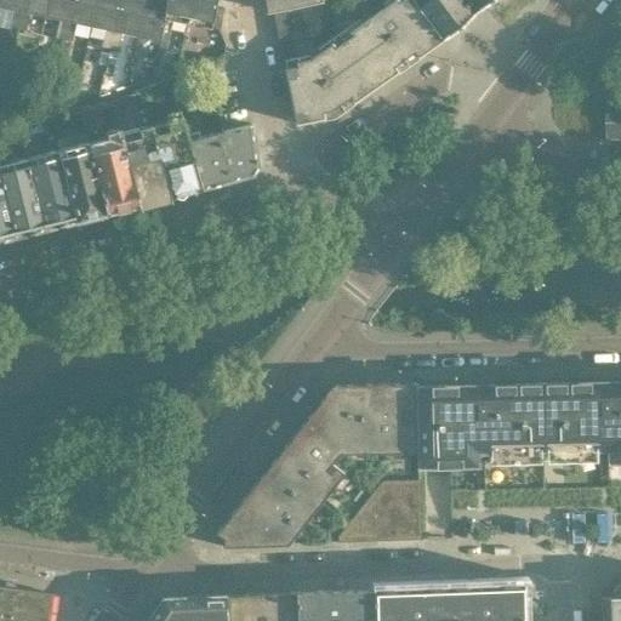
[(23,0),(0,0),(0,7),(12,11),(9,28),(17,30),(23,0)]
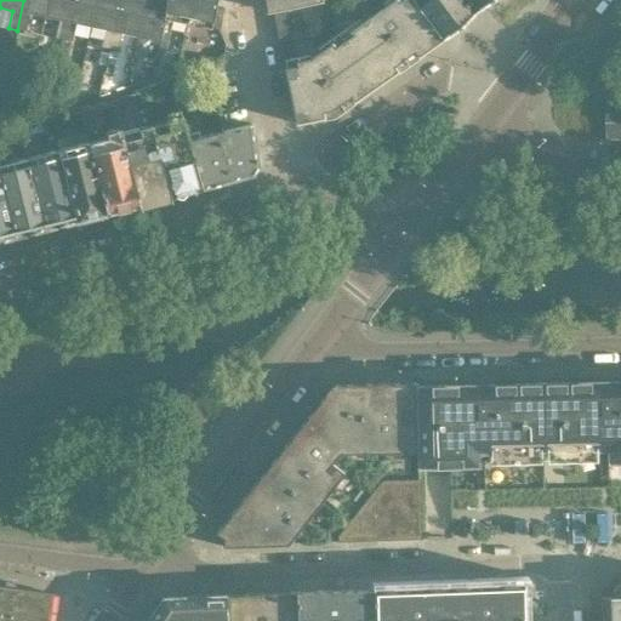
[(47,0),(23,0),(17,30),(26,32),(29,15),(44,18),(47,0)]
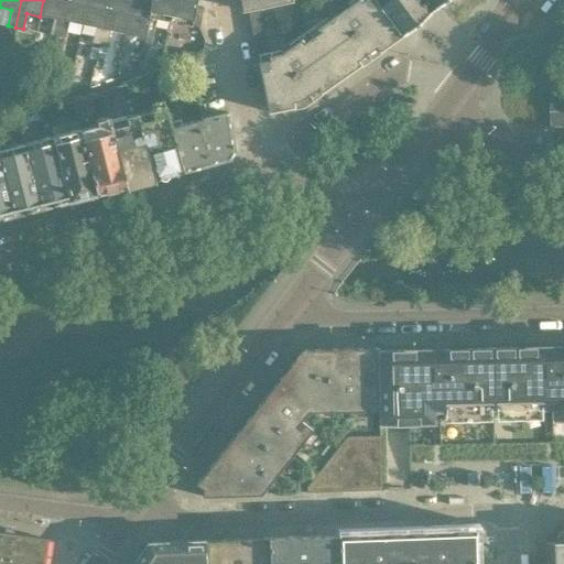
[(65,0),(43,0),(40,17),(53,19),(50,35),(57,36),(65,0)]
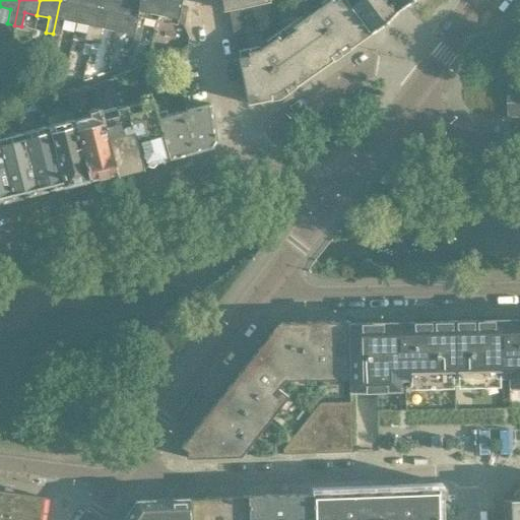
[(79,0),(60,0),(53,34),(60,36),(63,20),(74,23),(79,0)]
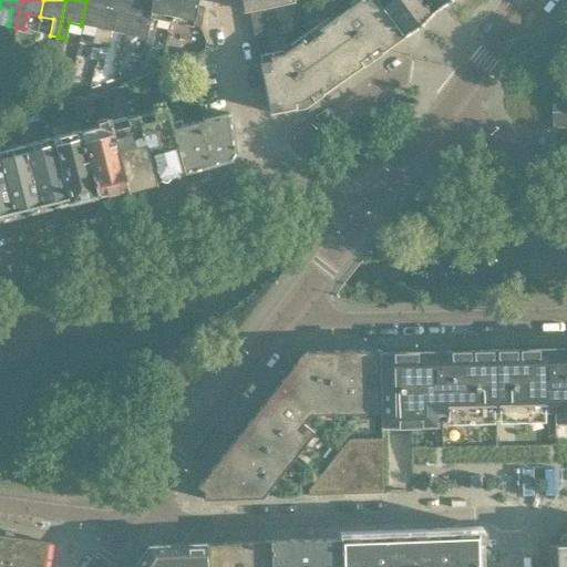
[(109,0),(86,0),(81,26),(95,28),(92,44),(100,45),(109,0)]
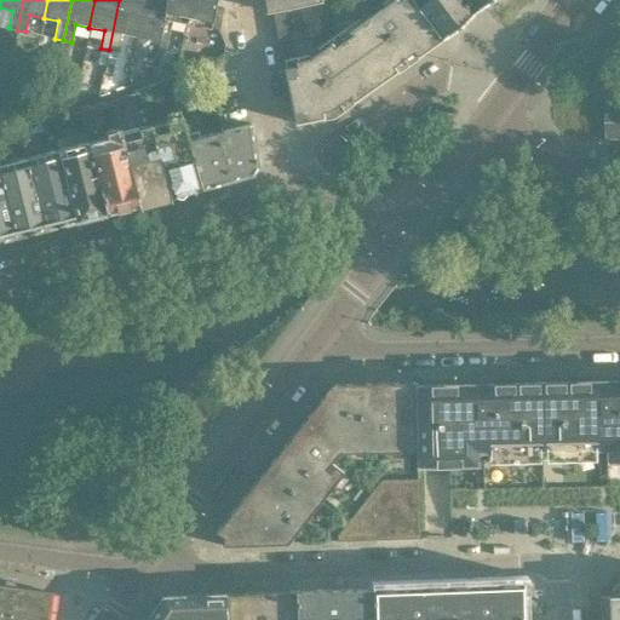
[(142,0),(119,0),(109,50),(116,52),(120,34),(135,38),(142,0)]
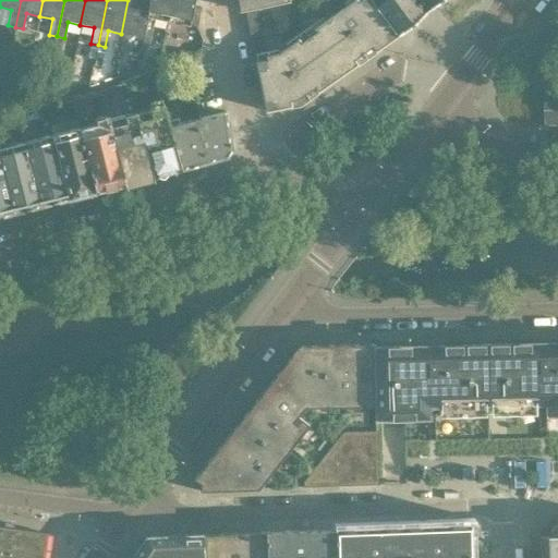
[(148,0),(128,0),(121,34),(135,36),(131,52),(140,55),(143,37),(141,37),(148,0)]
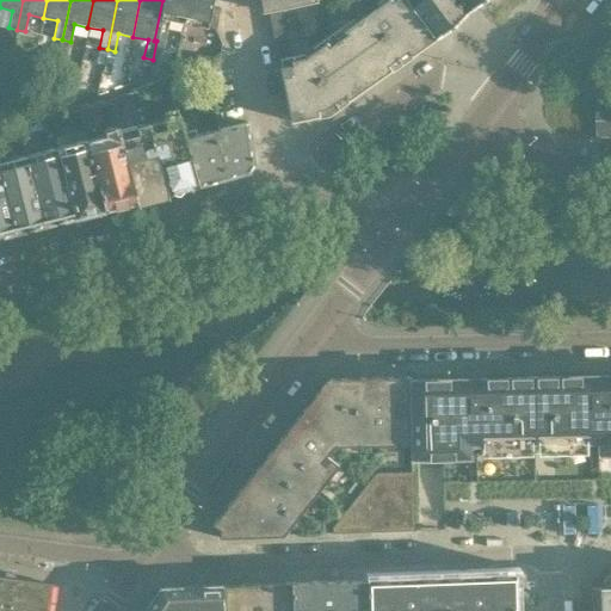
[(162,0),(154,41),(156,41),(164,43),(168,20),(216,30),(221,8),(211,6),(211,0),(162,0)]
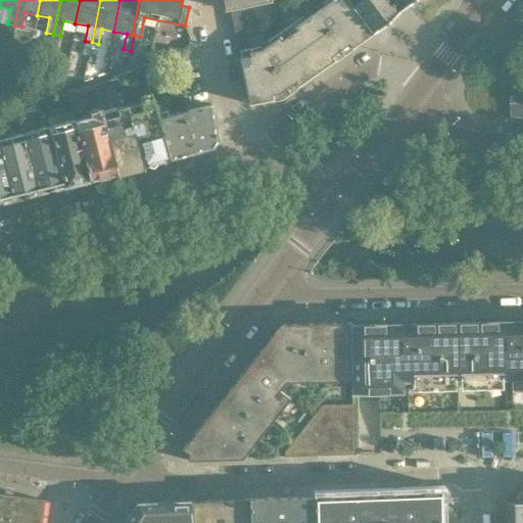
[(222,0),(224,10),(229,9),(240,7),(273,0),(222,0)]
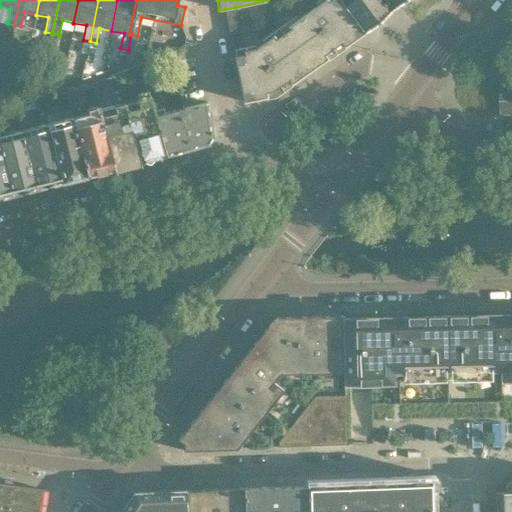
[(344,7),(338,0),(324,0),(288,26),(290,29),(283,33),(309,71),(326,59),(324,55),(331,50),(334,53),(336,52),(333,48),(341,43),(344,47),(363,33),(362,33),(344,7)]
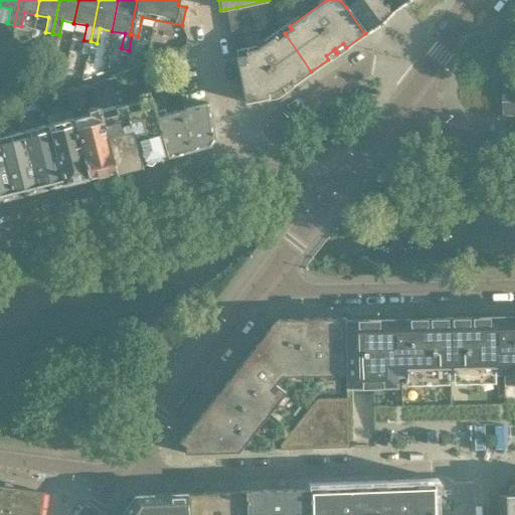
[(392,11),(383,0),(340,0),(346,7),(364,33),(365,33),(392,11)]
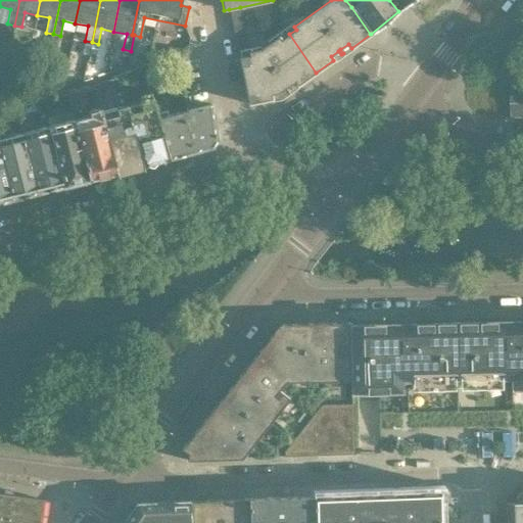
[(412,0),(389,0),(398,11),(412,0)]
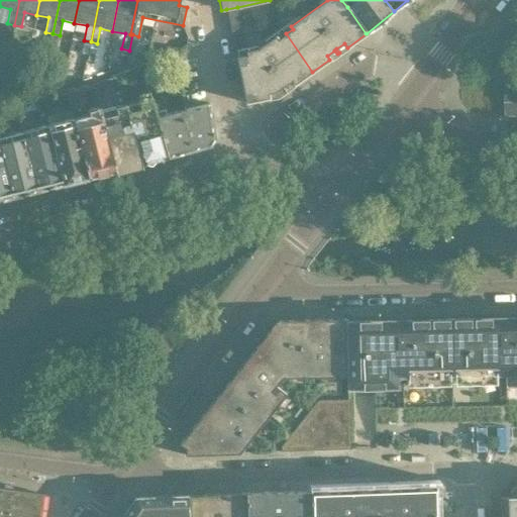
[(237,7),(226,9),(231,34),(242,32),(237,7)]
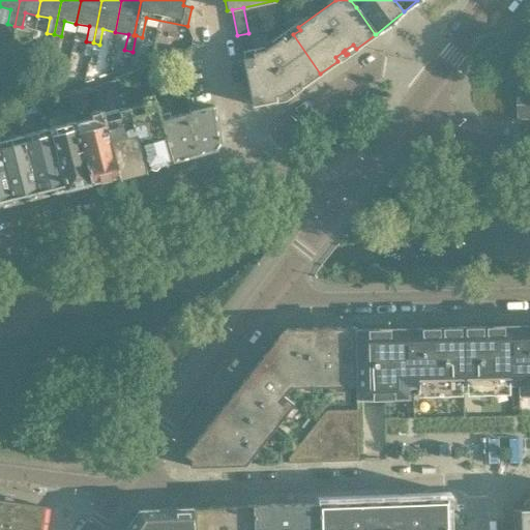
[(253,57),(243,59),(242,59),(253,106),(275,100),(274,96),(282,94),(288,90),(291,94),(293,92),(290,88),(298,83),(301,87),(320,74),(293,34),(291,31),(263,51),(253,54),(253,57)]
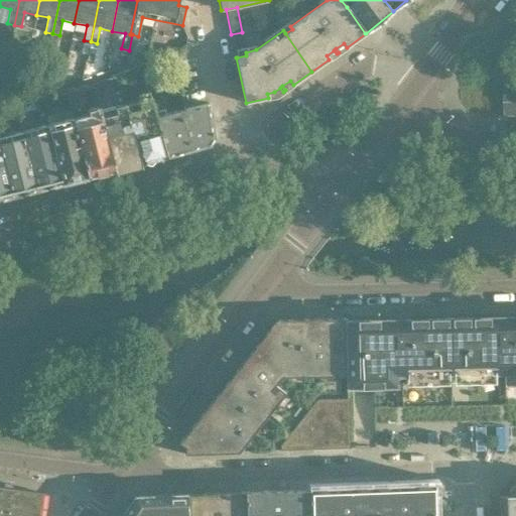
[(132,34),(129,50),(136,46),(138,36),(132,34)]
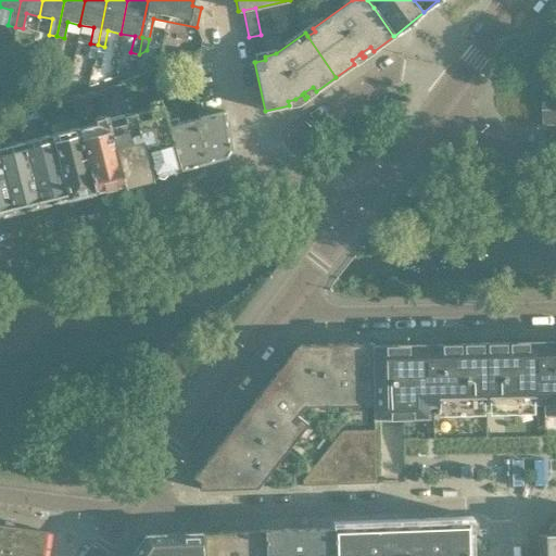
[(98,46),(96,55),(103,58),(105,47),(98,46)]
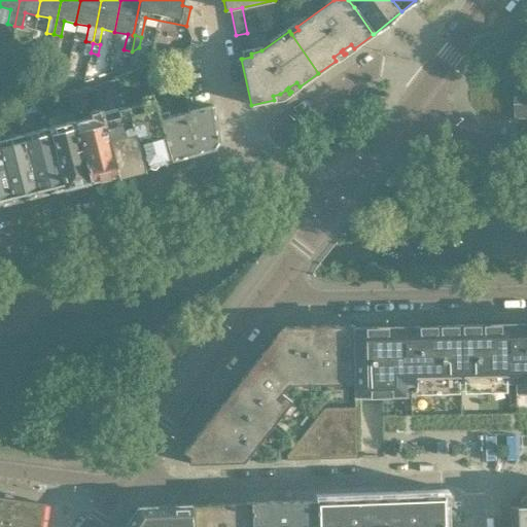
[(85,44),(82,55),(89,57),(91,45),(85,44)]
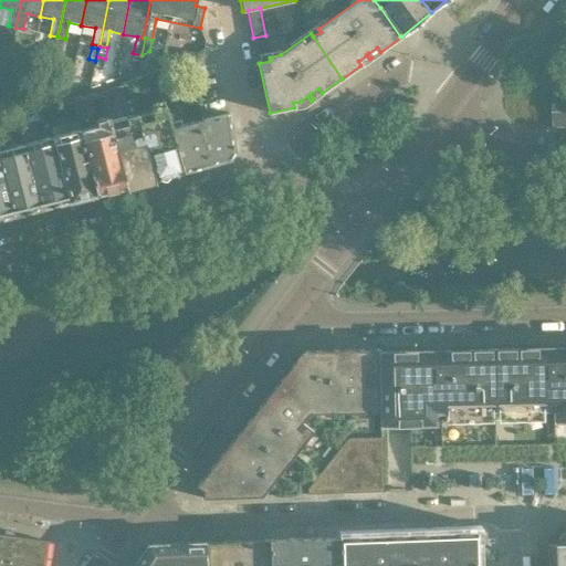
[(565,127),(565,87),(559,87),(559,86),(553,85),(553,128),(565,127)]
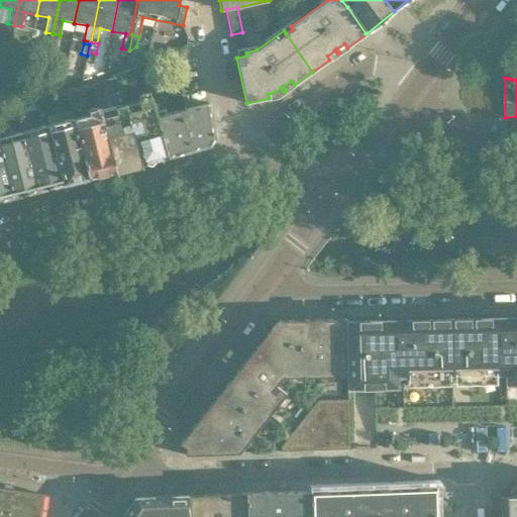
[(153,113),(147,92),(136,95),(138,101),(123,105),(139,164),(166,157),(153,113)]
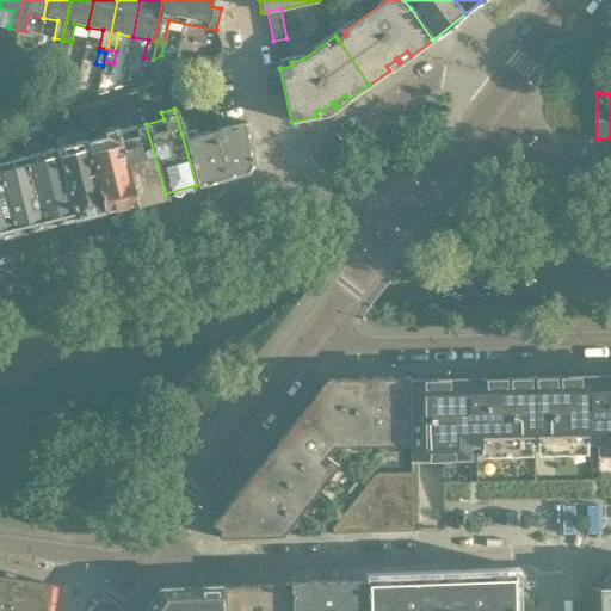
[(247,122),(221,129),(210,131),(223,178),(247,172),(253,164),(247,122)]
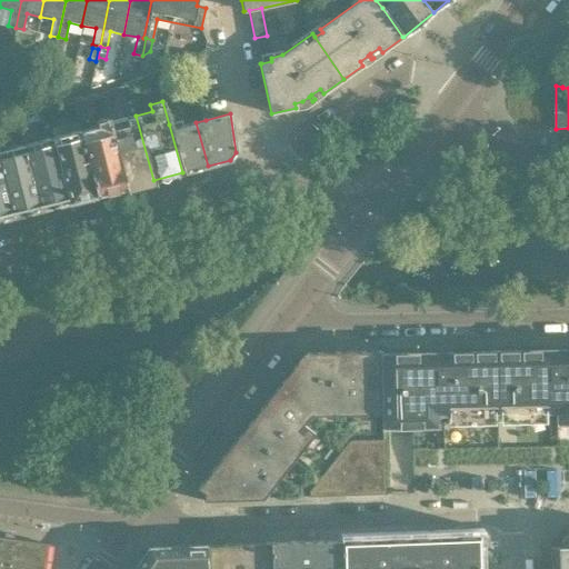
[(153,180),(136,116),(109,122),(126,187),(153,180)]
